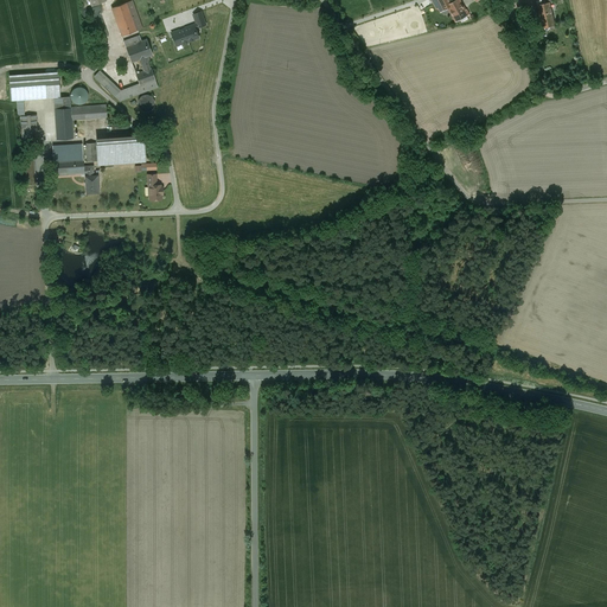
[(140,23),(132,0),(126,2),(134,23),(136,31),(142,29),(140,23)]
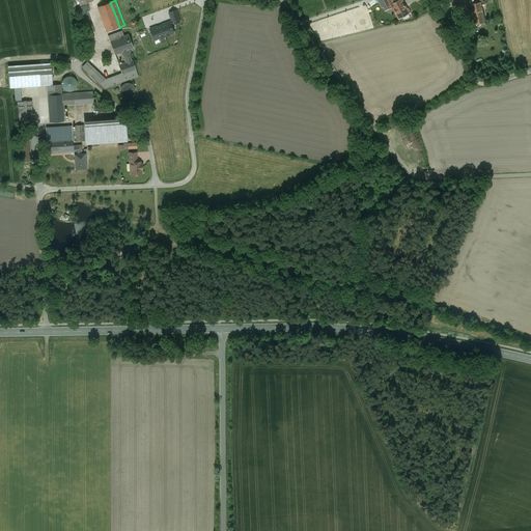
[(401,0),(398,0),(394,2),(391,4),(398,19),(411,12),(409,8),(408,9),(401,0)]
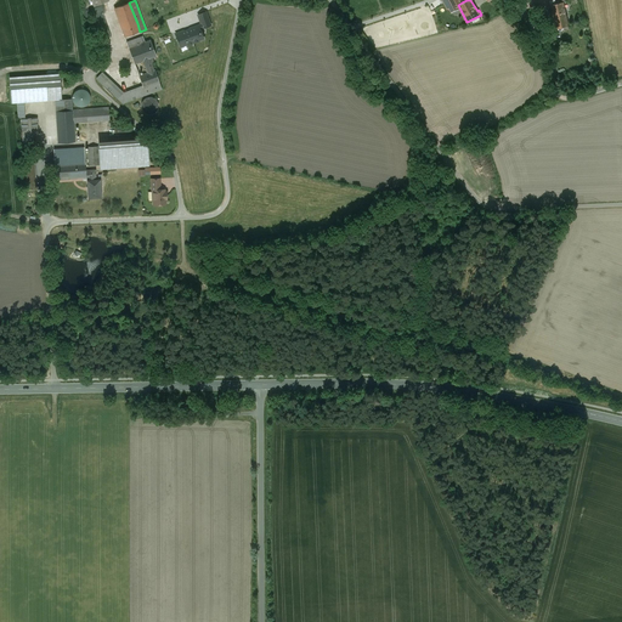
[(129,3),(114,9),(122,29),(137,23),(129,3)]
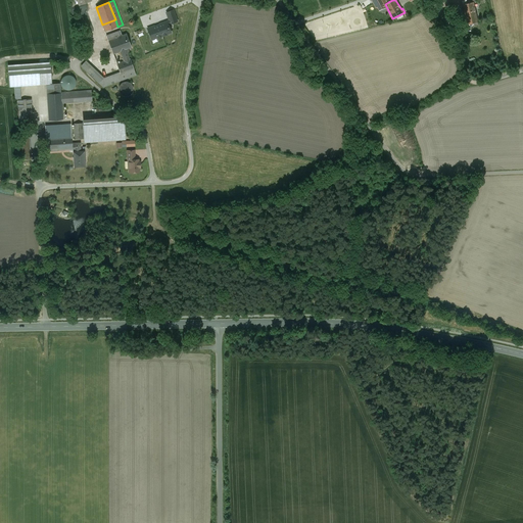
[(473,2),(463,4),(468,25),(477,21),(473,2)]
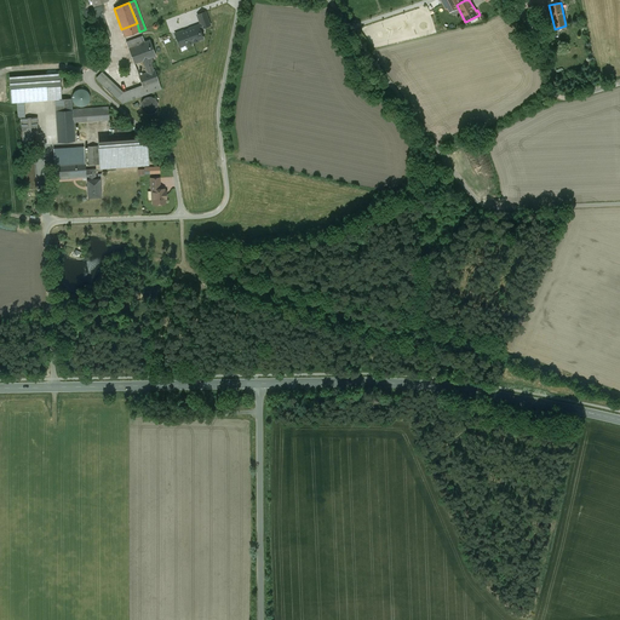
[(201,24),(202,28),(211,26),(206,12),(197,15),(201,24)]
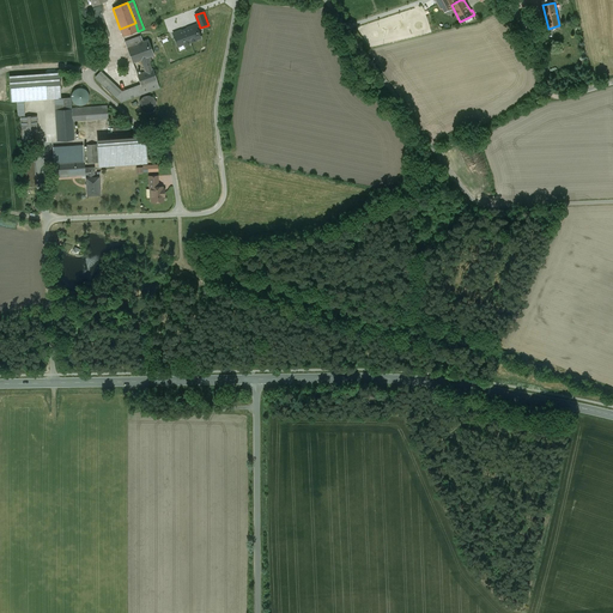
[(135,23),(120,29),(123,36),(138,31),(135,23)]
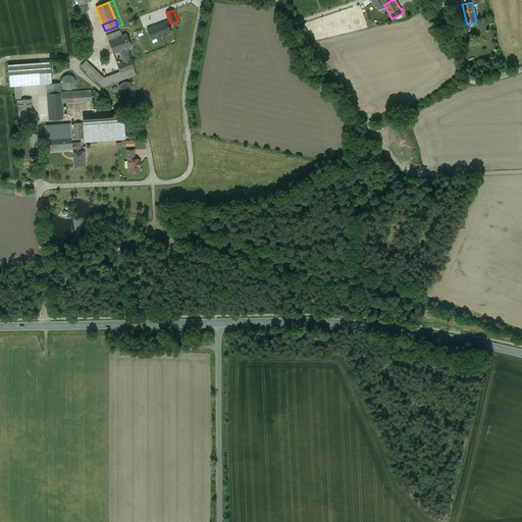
[(152,27),(147,29),(151,40),(157,38),(157,39),(166,35),(166,34),(171,33),(168,24),(170,23),(169,20),(162,22),(163,23),(153,28),(152,27)]
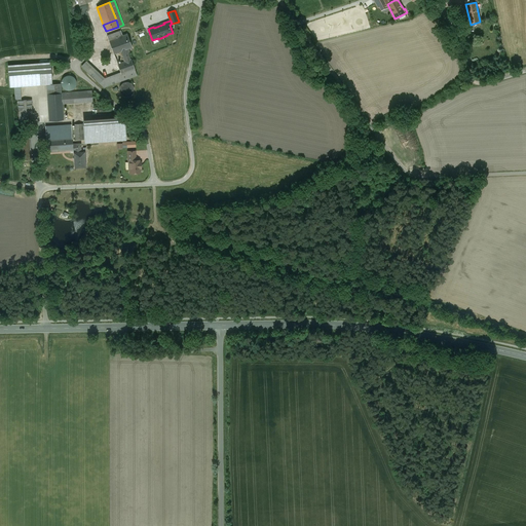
[(129,60),(126,49),(127,49),(122,36),(120,31),(107,36),(114,53),(120,51),(124,62),(117,64),(118,65),(120,72),(121,74),(135,69),(132,61),(130,60),(129,60)]
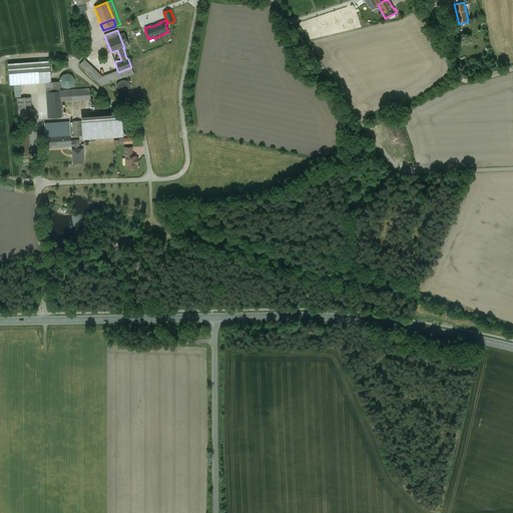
[(124,33),(119,35),(124,48),(128,46),(124,33)]
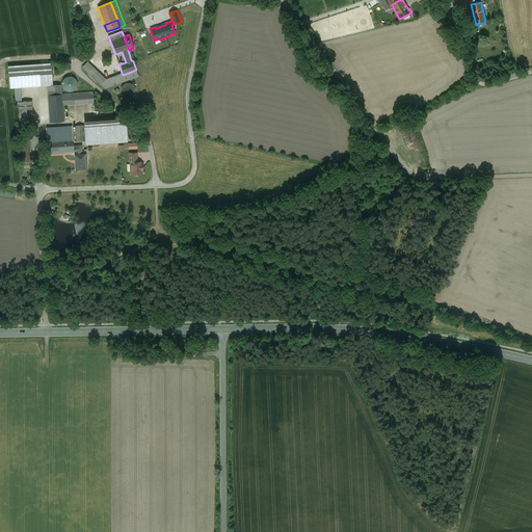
[(82,68),(101,84),(105,80),(106,79),(87,62),(82,68)]
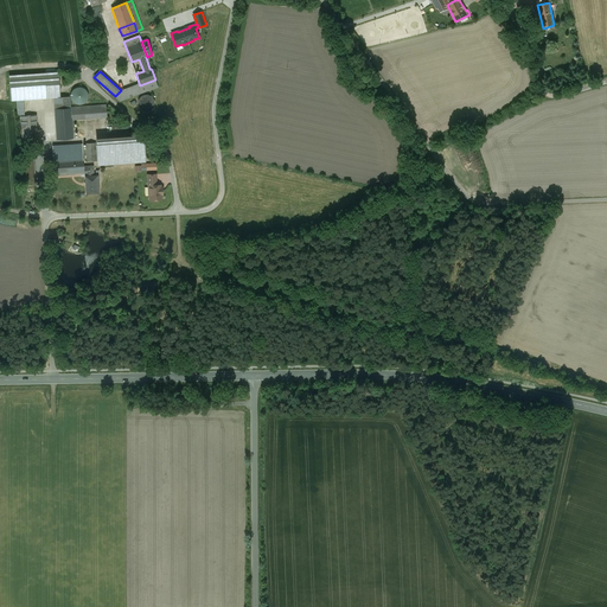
[(58,72),(45,74),(46,97),(59,96),(58,72)]
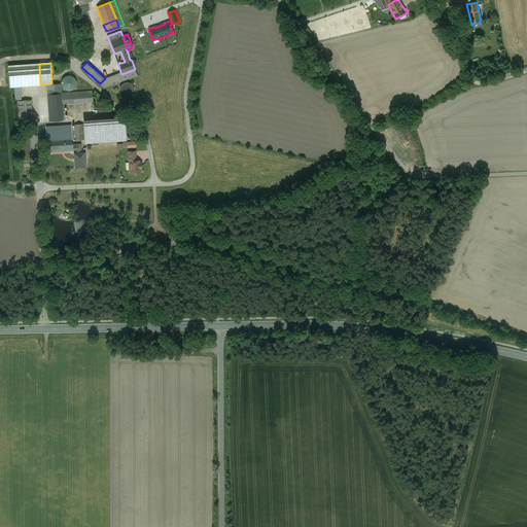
[(39,64),(8,66),(9,86),(40,84),(39,64)]
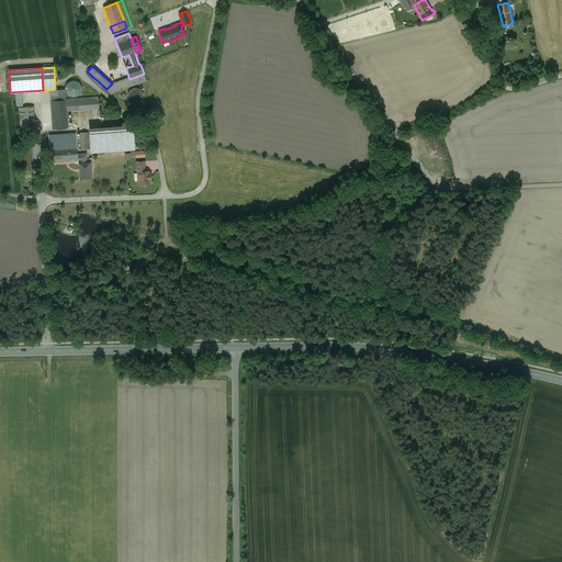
[(144,74),(130,79),(128,77),(126,78),(128,87),(146,80),(144,74)]
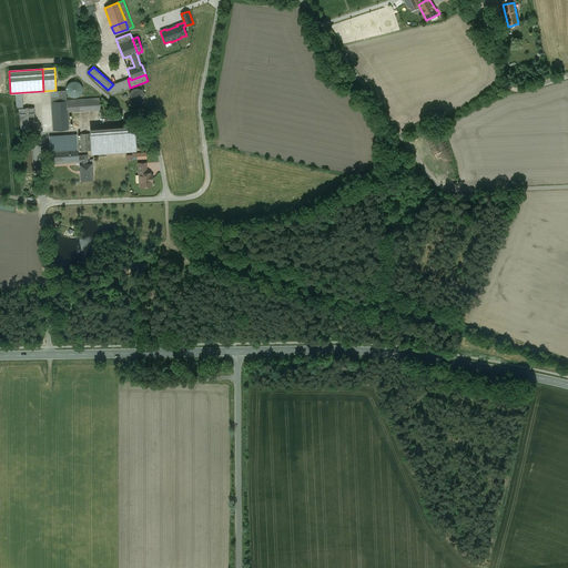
[(128,79),(121,82),(124,90),(130,88),(128,79)]
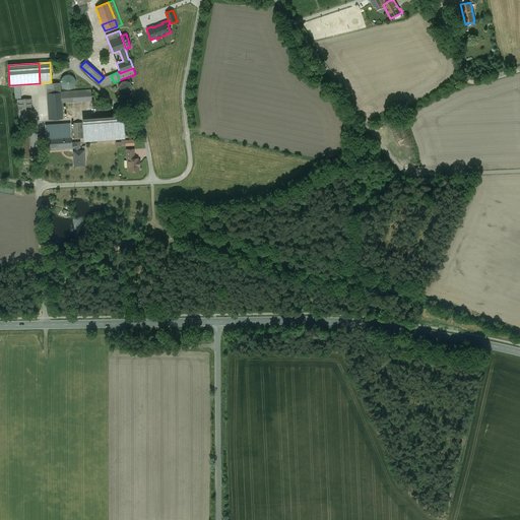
[(64,88),(77,88),(77,74),(64,75),(64,88)]
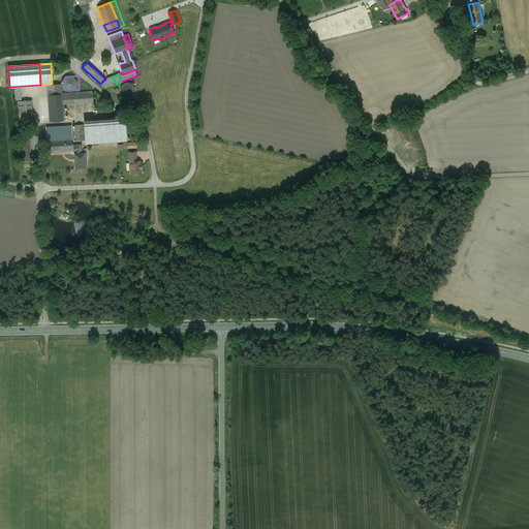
[(113,76),(105,79),(104,80),(100,84),(104,88),(116,84),(113,76)]
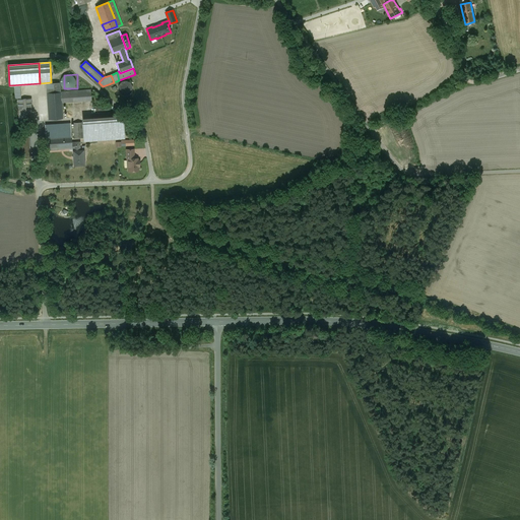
[(124,82),(123,82),(122,83),(121,84),(120,85),(119,86),(119,87),(119,88),(119,89),(119,90),(119,91),(119,92),(120,93),(121,94),(122,95),(123,96),(124,96),(125,96),(126,96),(128,96),(129,95),(130,95),(131,94),(132,94),(132,93),(133,92),(133,91),(133,90),(133,89),(133,88),(133,87),(133,86),(132,85),(131,84),(130,83),(129,83),(128,82),(127,82),(126,82),(125,82),(124,82)]
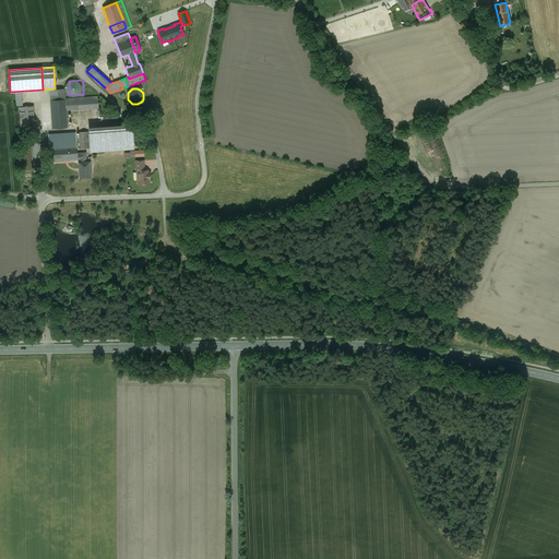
[(64,90),(50,91),(50,100),(66,99),(64,90)]
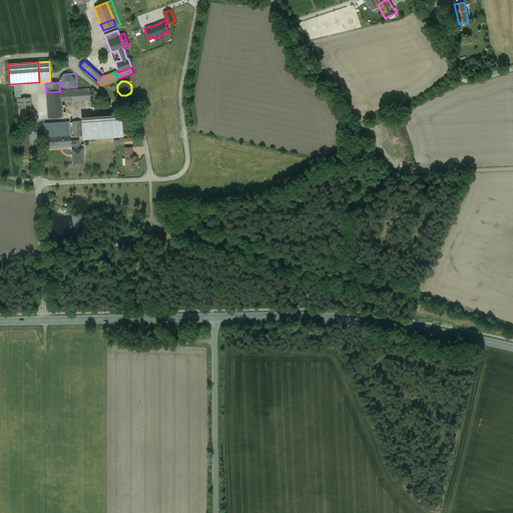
[(89,89),(76,90),(77,100),(90,99),(89,89)]
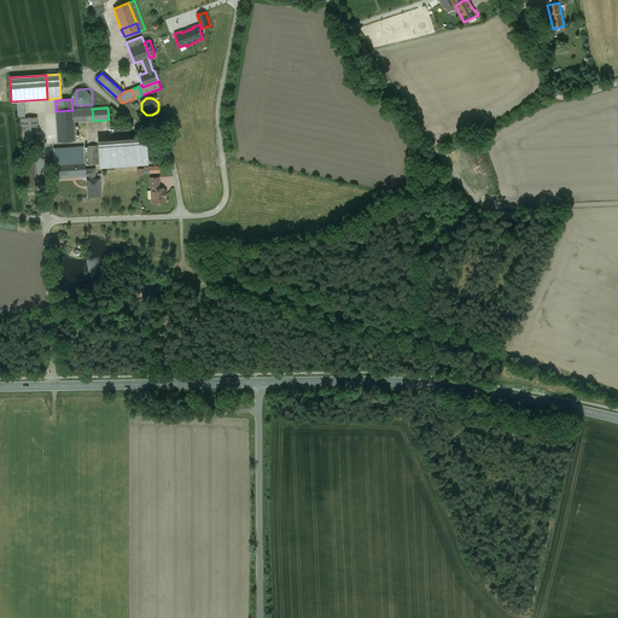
[(92,109),(73,110),(73,122),(93,121),(92,109)]
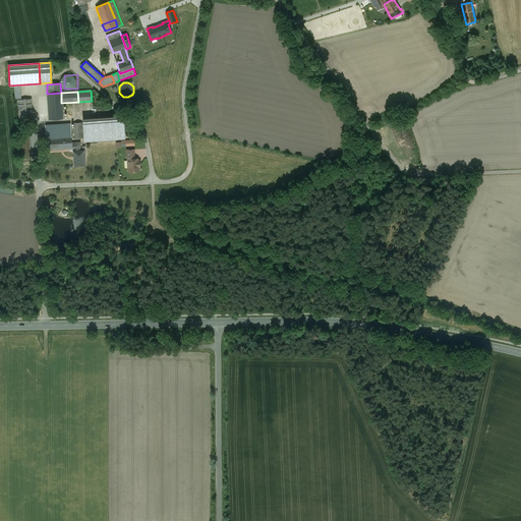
[(61,93),(47,94),(49,120),(62,119),(61,103),(61,93)]
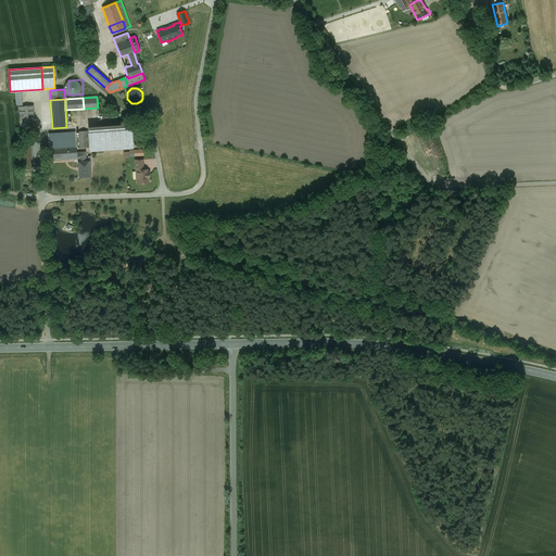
[(33,105),(20,106),(21,128),(34,127),(33,105)]
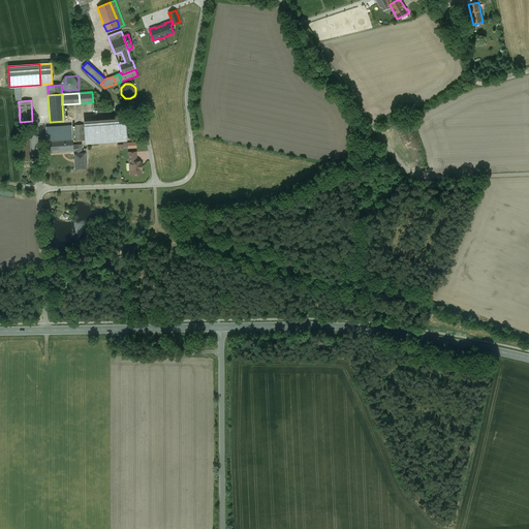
[(119,123),(84,125),(85,141),(100,139),(126,137),(126,136),(125,122),(119,123)]
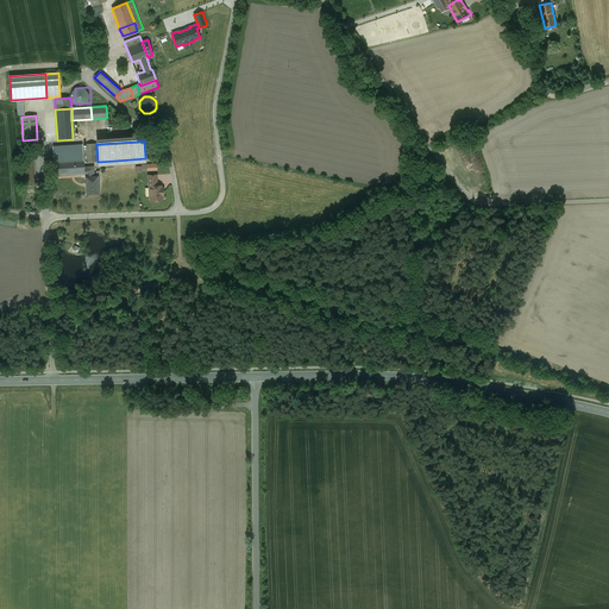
[(82,144),(52,146),(55,176),(85,174),(83,168),(82,144)]
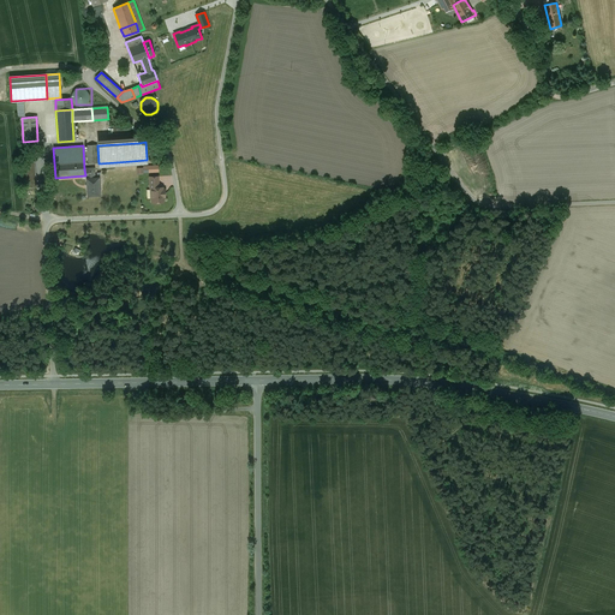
[(96,145),(88,145),(89,163),(97,163),(96,145)]
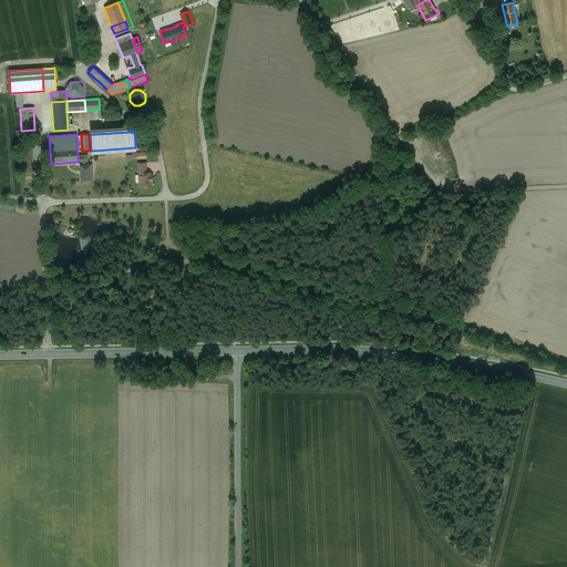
[(31,148),(22,150),(24,173),(33,172),(31,148)]
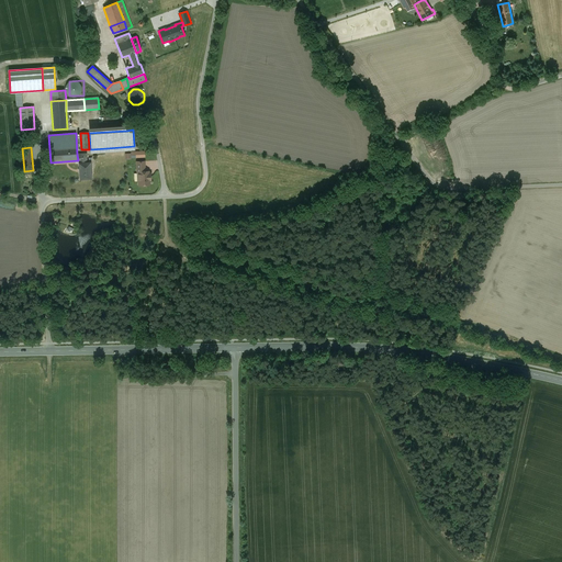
[(86,154),(77,155),(78,160),(80,160),(80,164),(79,164),(80,179),(91,178),(90,163),(87,163),(86,154)]
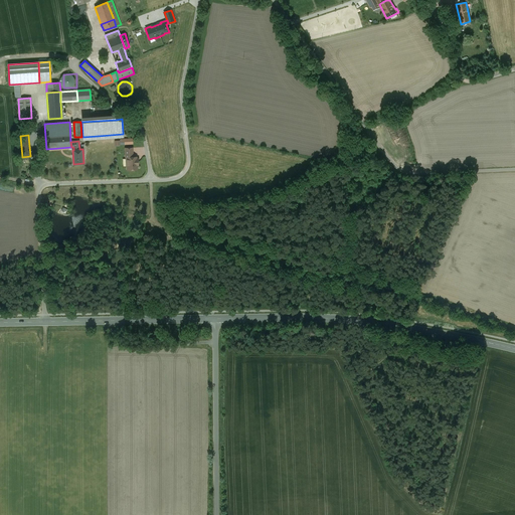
[(133,157),(127,158),(127,159),(127,163),(126,163),(126,166),(127,166),(127,169),(132,169),(132,170),(137,169),(137,165),(138,165),(138,159),(137,159),(136,157),(133,157)]
